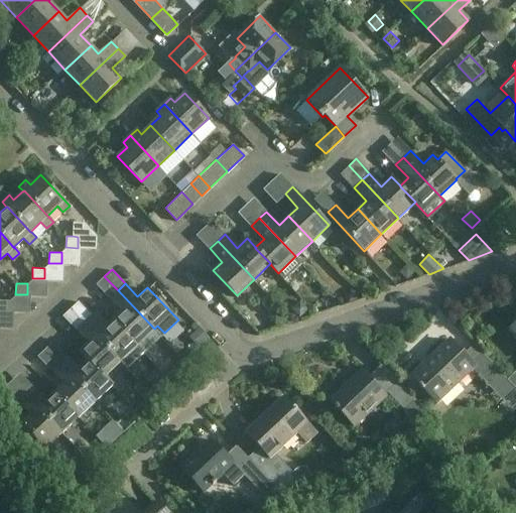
[(347,294),(349,301),(358,298),(355,287),(349,290),(347,294)]
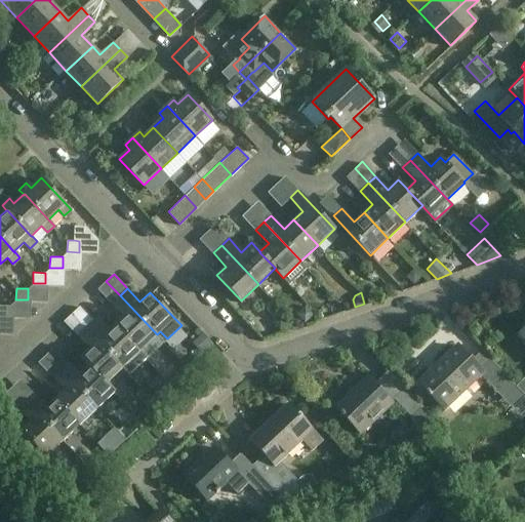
[(120,295),(112,303),(124,316),(116,324),(139,350),(157,334),(120,295)]
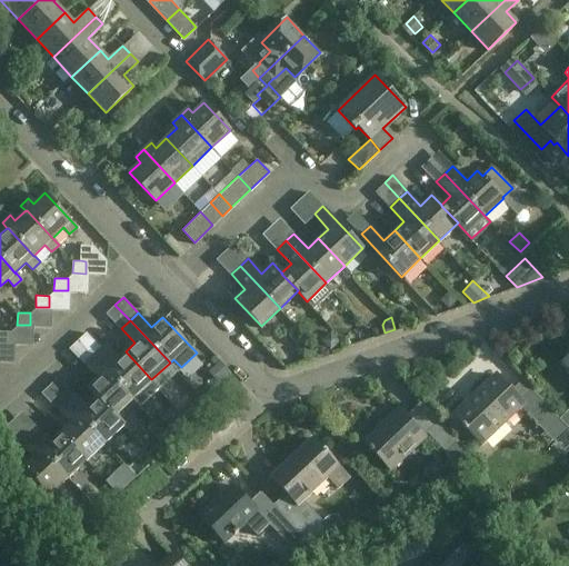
[(331,329),(321,338),(329,349),(340,339),(331,329)]
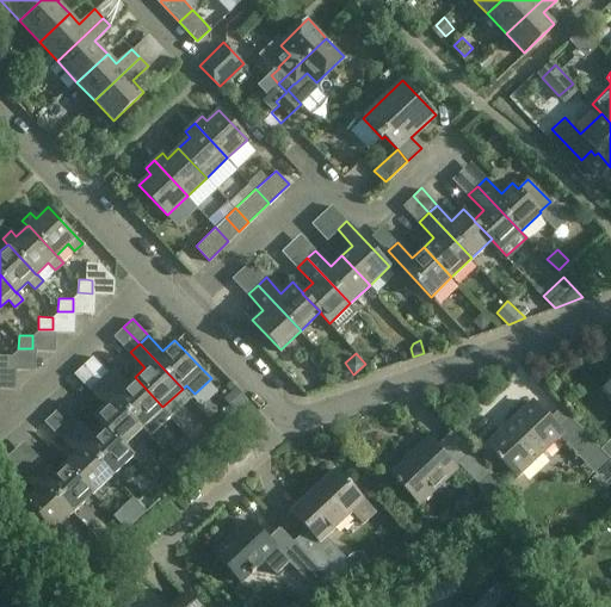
[(0,354),(0,366),(12,367),(12,354),(0,354)]
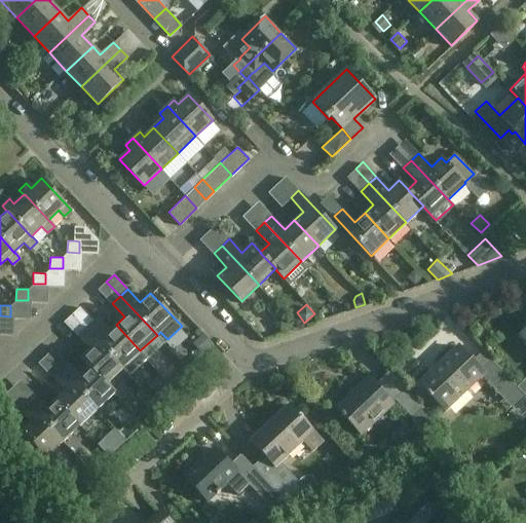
[(86,328),(94,321),(80,306),(72,313),(86,328)]
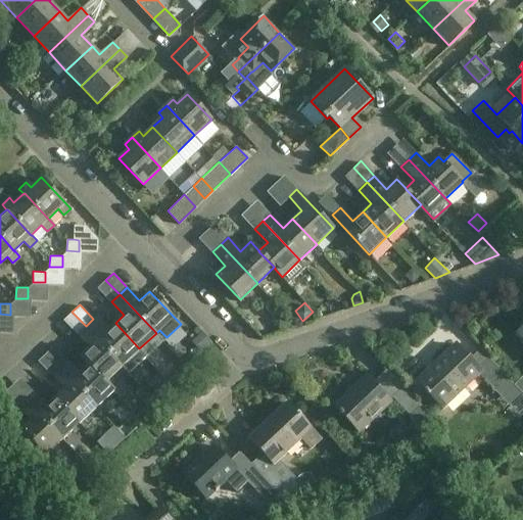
[(271,319),(278,329),(290,321),(284,311),(271,319)]
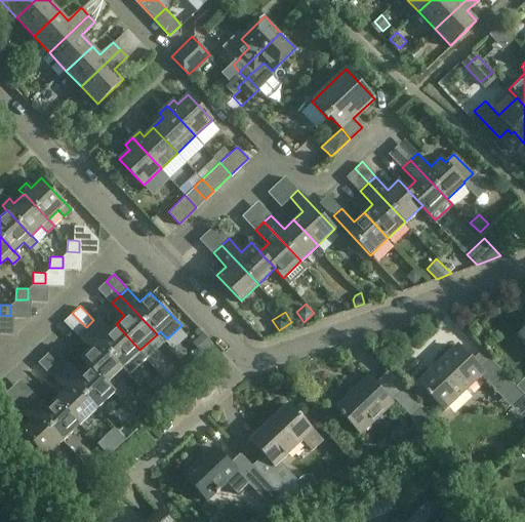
[(106,333),(93,320),(86,327),(123,366),(125,364),(131,370),(146,357),(139,350),(116,324),(106,333)]
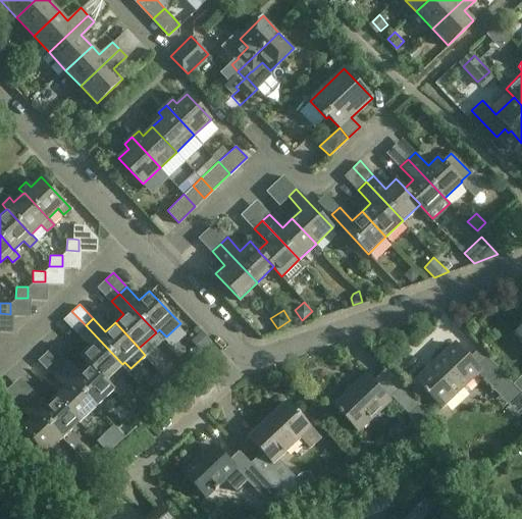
[(86,325),(77,332),(90,347),(80,355),(89,364),(90,363),(105,379),(122,364),(86,325)]
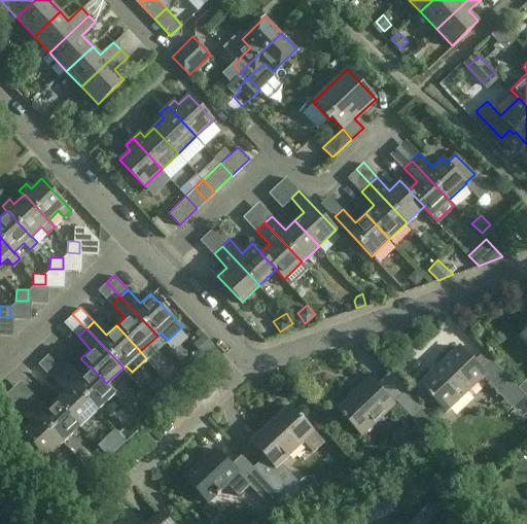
[(207,349),(213,343),(204,333),(195,343),(203,352),(207,349)]
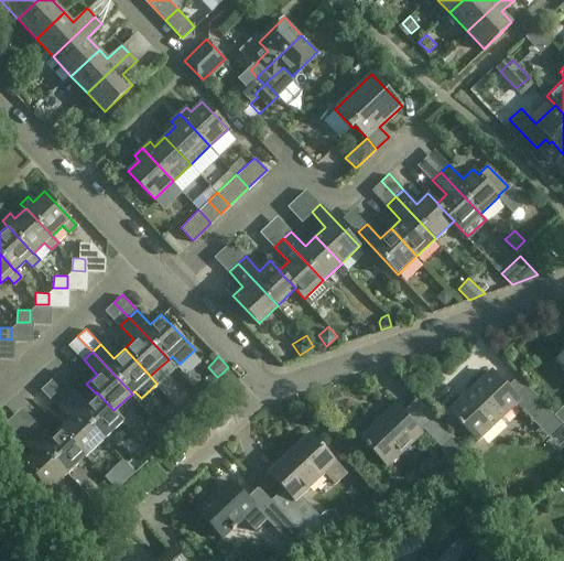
[(533,421),(548,408),(518,376),(507,386),(491,370),(449,410),(477,439),(516,402),(533,421)]
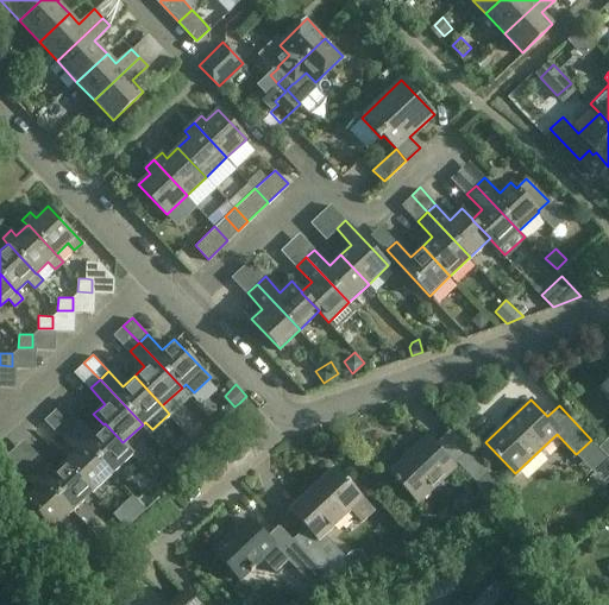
[(93,434),(79,418),(70,427),(113,472),(132,453),(123,442),(105,423),(104,424),(93,434)]
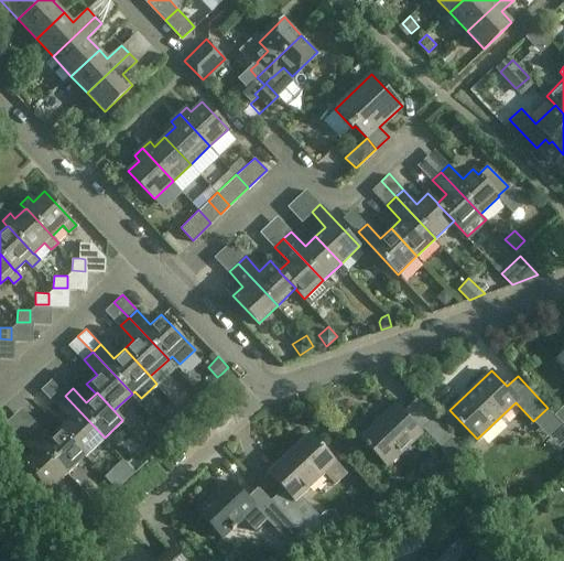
[(65,396),(56,403),(69,419),(60,428),(86,455),(105,438),(65,396)]
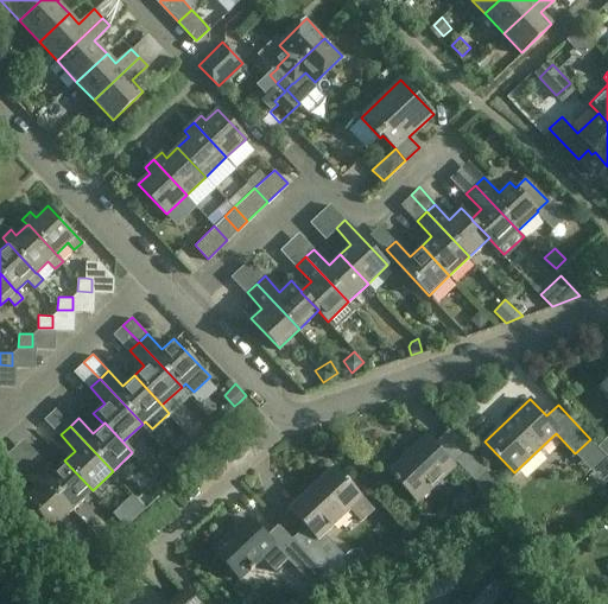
[(451,463),(455,459),(436,438),(432,442),(425,434),(388,470),(416,500),(454,464),(451,463)]
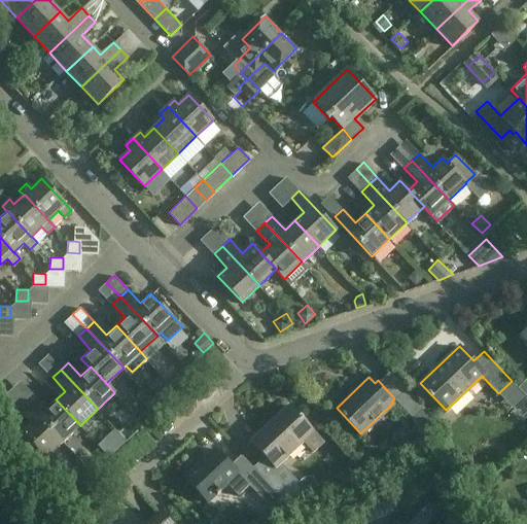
[(406,387),(396,396),(414,414),(423,406),(406,387)]
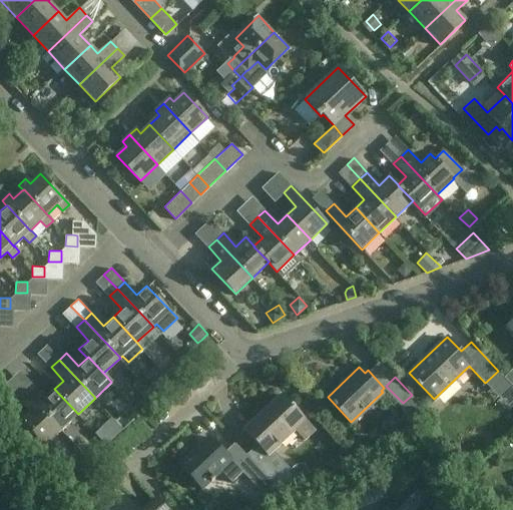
[(45,398),(32,385),(25,391),(62,429),(78,414),(54,389),(45,398)]
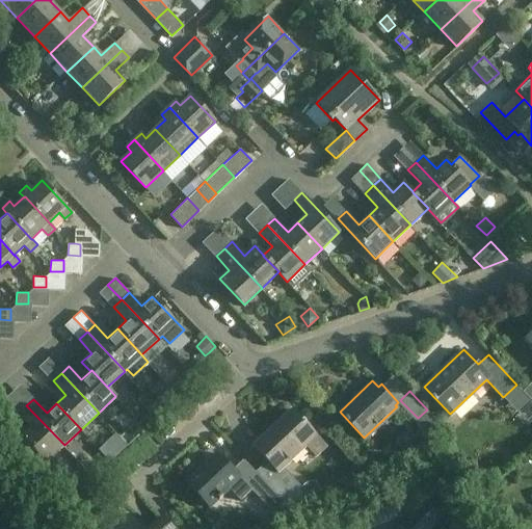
[(26,405),(20,412),(19,414),(31,427),(21,437),(46,463),(64,445),(26,405)]
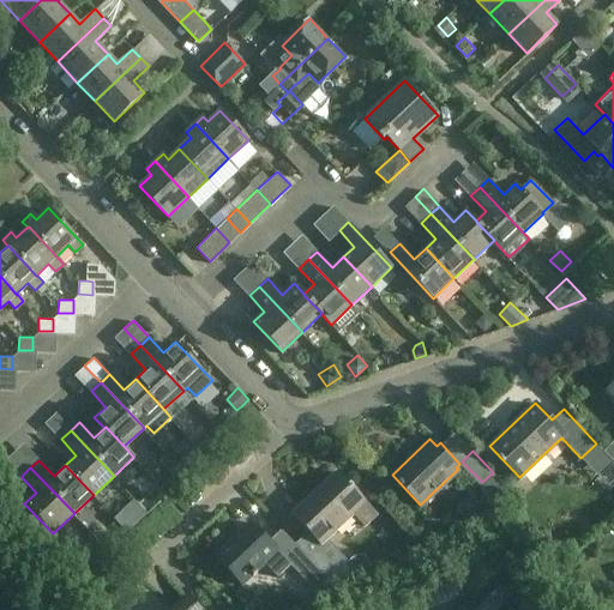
[(304,550),(324,573),(332,581),(353,573),(369,566),(365,554),(359,554),(353,556),(348,561),(345,559),(347,557),(326,537),(353,512),(366,526),(378,514),(365,500),(337,471),(294,512),(309,530),(296,543),(304,550)]
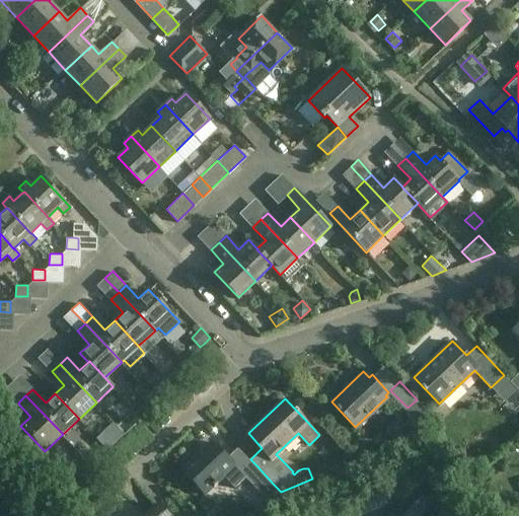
[(112,444),(124,433),(114,422),(97,437),(107,448),(112,444)]
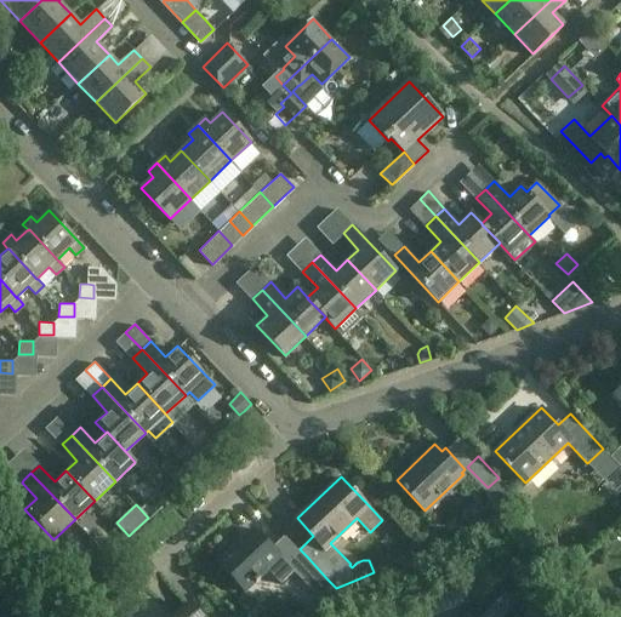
[(427,546),(443,546),(444,525),(427,526),(427,546)]
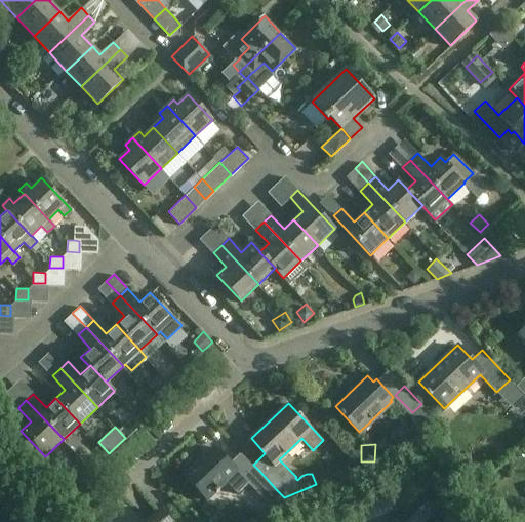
[(258,472),(252,465),(240,452),(230,462),(213,445),(184,474),(207,499),(227,481),(237,492),(258,472)]
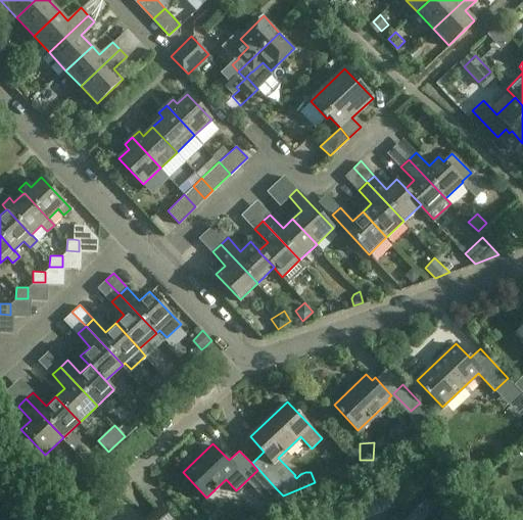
[(418,489),(411,486),(407,493),(414,498),(418,489)]
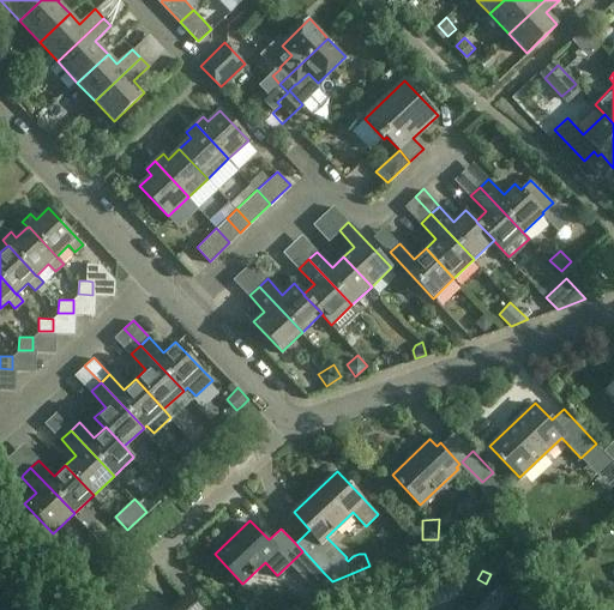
[(317,595),(332,581),(324,573),(312,585),(309,586),(317,595)]
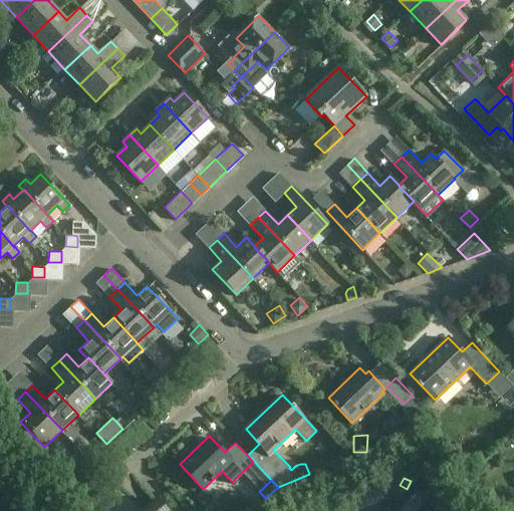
[(380,484),(346,498),(351,509),(386,495),(380,484)]
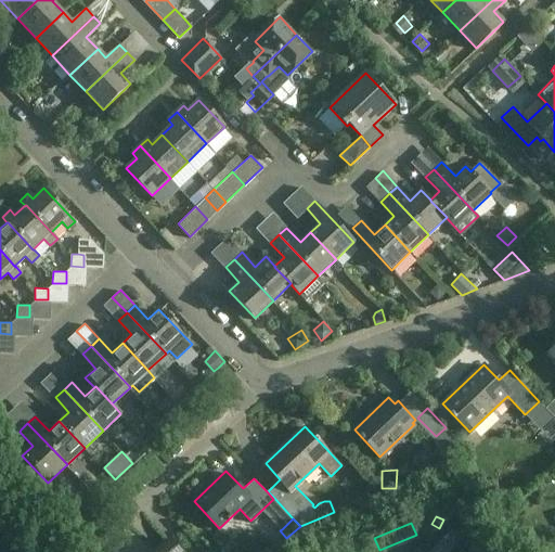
[(444,551),(461,535),(452,526),(430,549),(433,551),(444,551)]
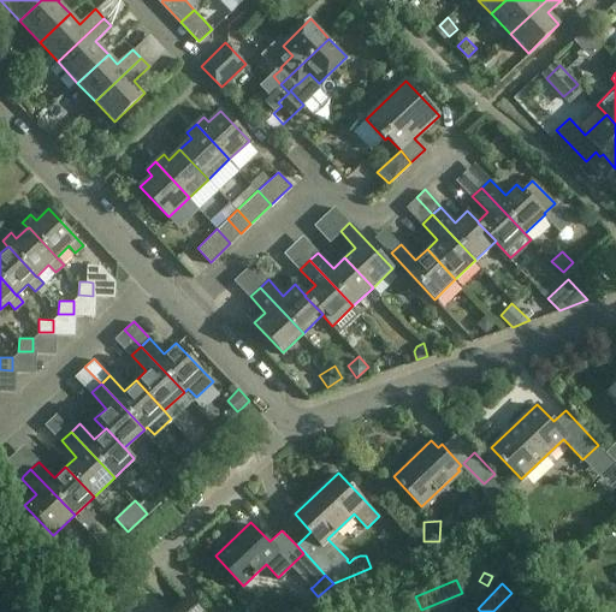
[(200,611),(187,596),(170,611),(200,611)]
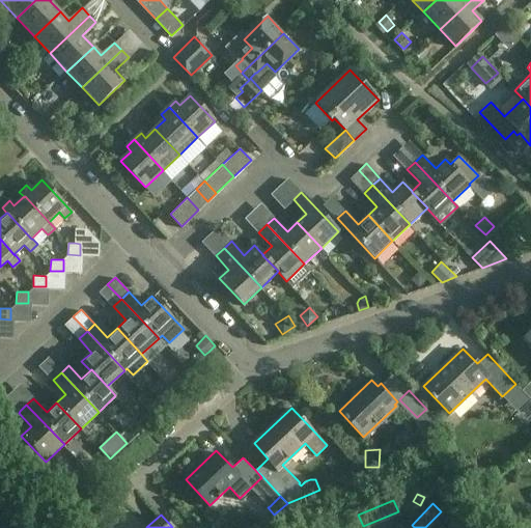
[(449,527),(471,527),(454,516),(446,526),(449,527)]
